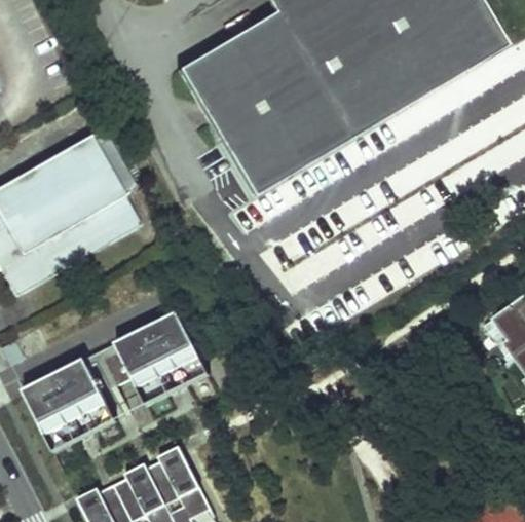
[(282,0),(285,5),(274,11),(178,69),(253,196),(510,45),(482,0),(282,0)]
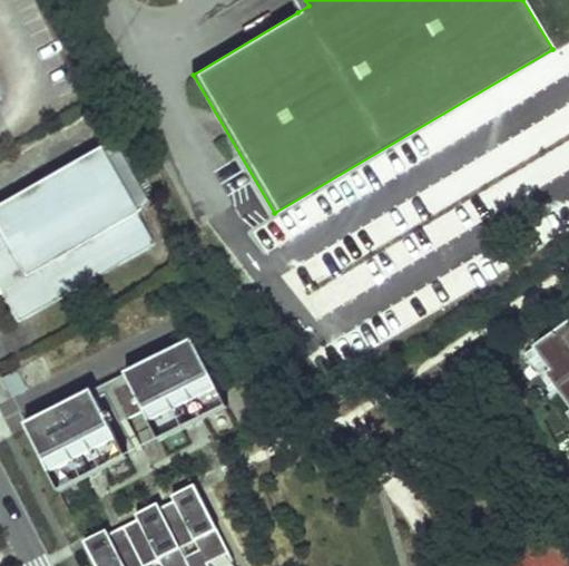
[(290,0),(297,12),(308,6),(305,0),(290,0)]
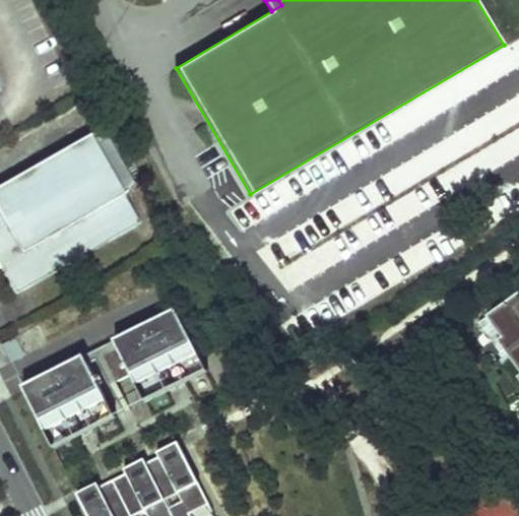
[(86,134),(0,183),(0,272),(11,292),(136,221),(86,134)]
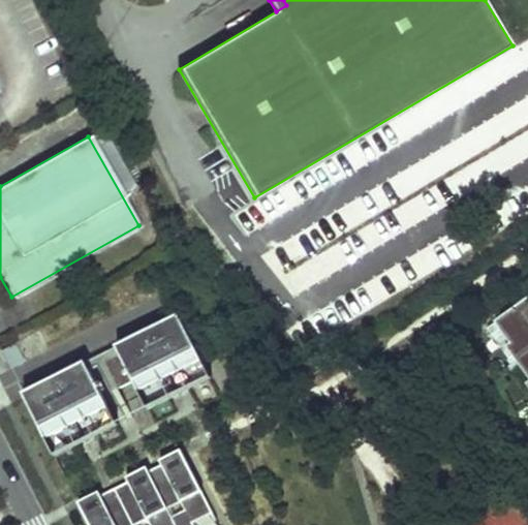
[(527,296),(495,320),(510,341),(506,344),(527,373),(527,380),(527,381),(527,382),(527,296)]
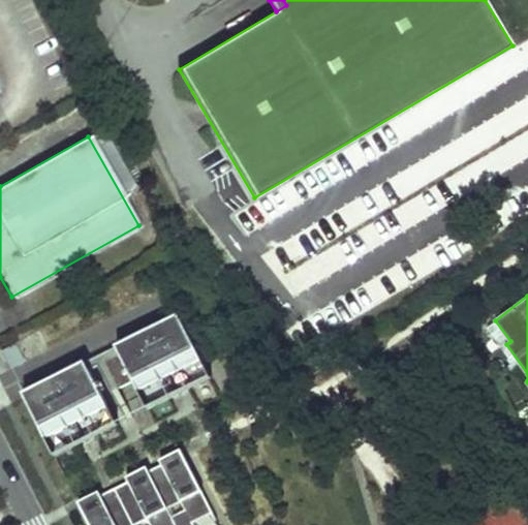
[(178,313),(93,357),(97,365),(111,391),(115,389),(132,379),(147,407),(183,390),(209,376),(178,313)]
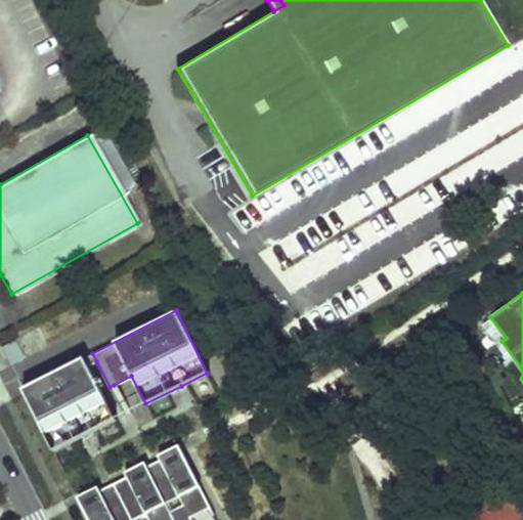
[(7,359),(22,354),(14,336),(0,342),(7,359)]
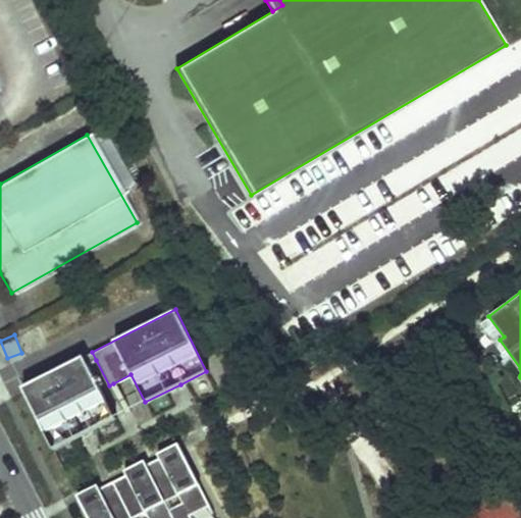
[(92,352),(84,356),(88,364),(96,360),(92,352)]
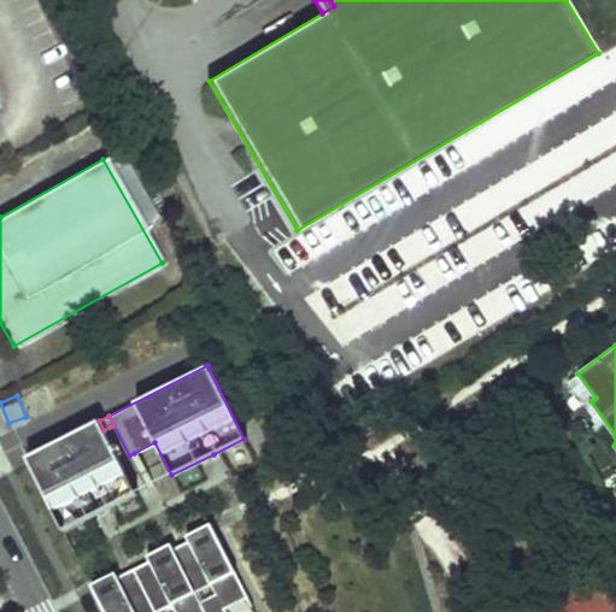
[(99,421),(27,457),(64,530),(100,512),(136,494),(104,430),(99,421)]
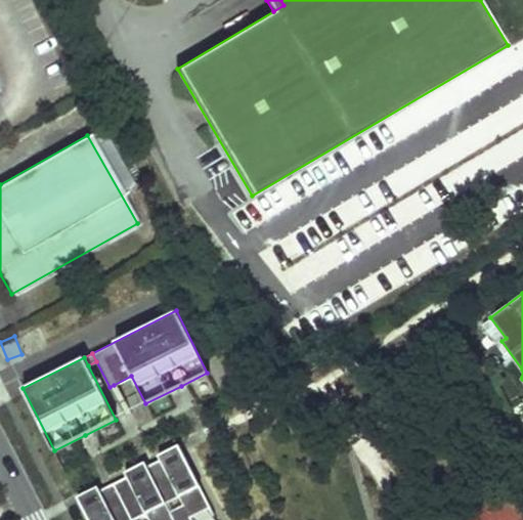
[(173,452),(165,457),(169,464),(184,456),(180,448),(173,452)]
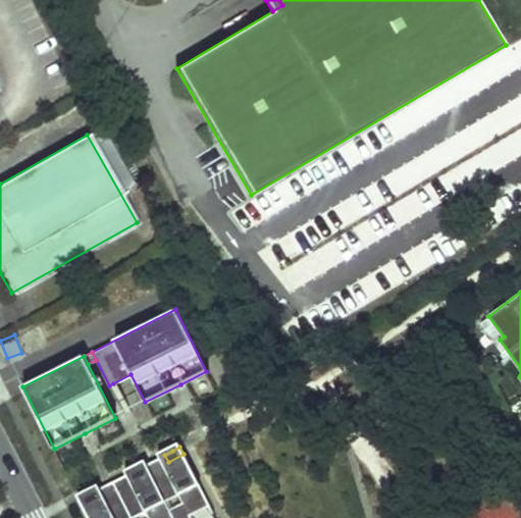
[(97,497),(82,505),(88,517),(191,517),(190,514),(209,505),(184,454),(168,462),(164,455),(145,464),(149,472),(135,479),(131,471),(94,490),(97,497)]
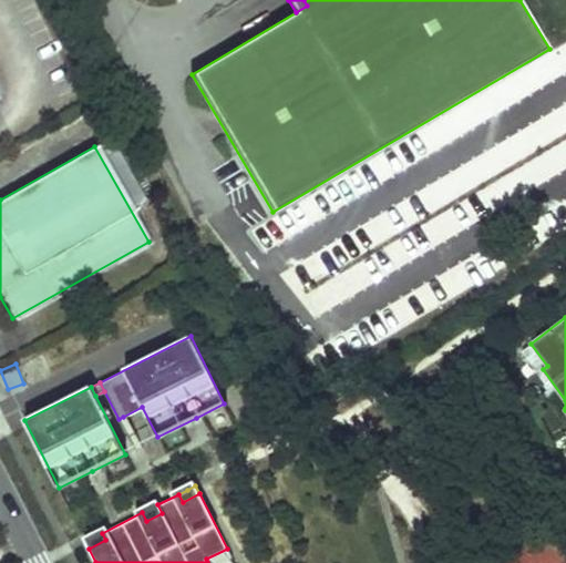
[(150,509),(142,512),(146,521),(162,513),(157,504),(150,509)]
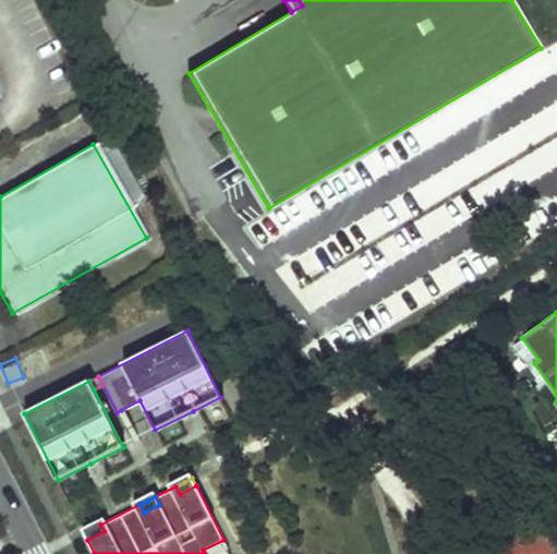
[(84,533),(87,540),(104,531),(100,525),(92,529),(84,533)]
